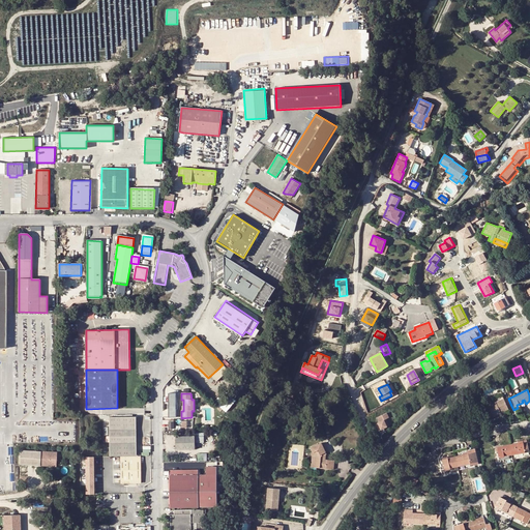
[(215,401),(226,412),(237,401),(229,393),(227,396),(223,393),(215,401)]
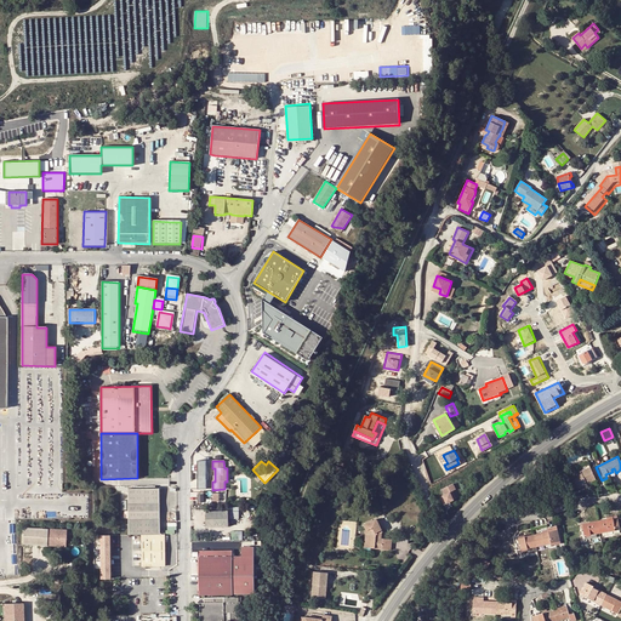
[(592,478),(586,467),(577,472),(568,476),(574,489),(588,482),(587,480),(592,478)]
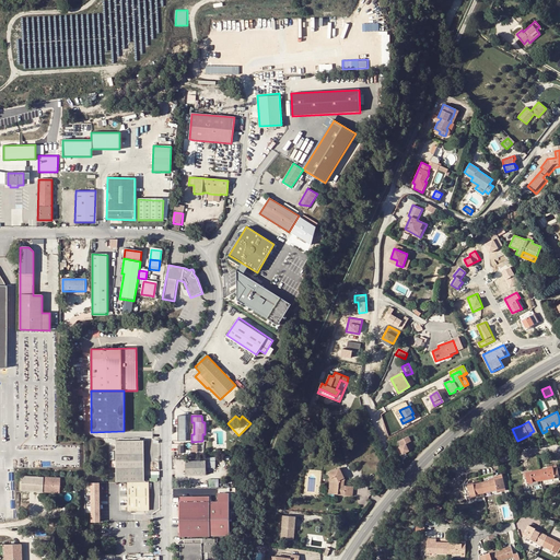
[(405,465),(403,462),(408,457),(406,453),(411,451),(409,443),(411,442),(409,438),(399,441),(401,446),(399,447),(403,454),(400,456),(403,461),(398,463),(400,467),(405,465)]
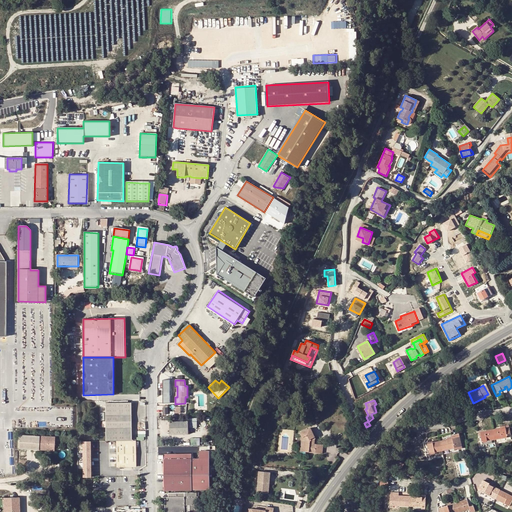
[(131,402),(106,403),(106,440),(131,440),(131,402)]
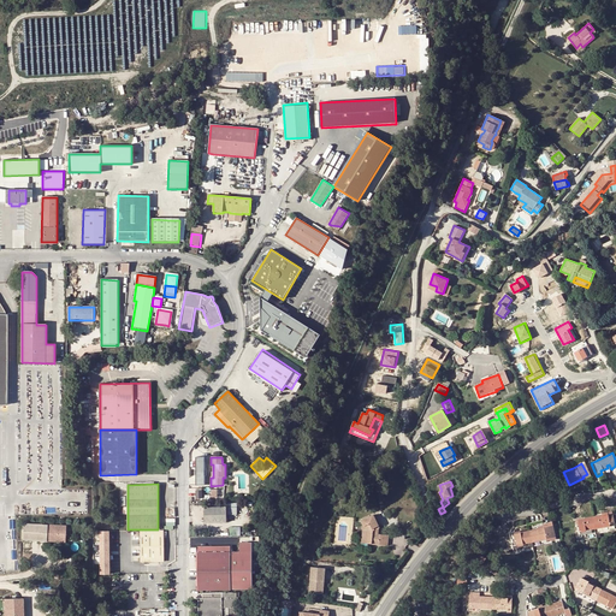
[(203,508),(203,522),(226,522),(226,508),(203,508)]
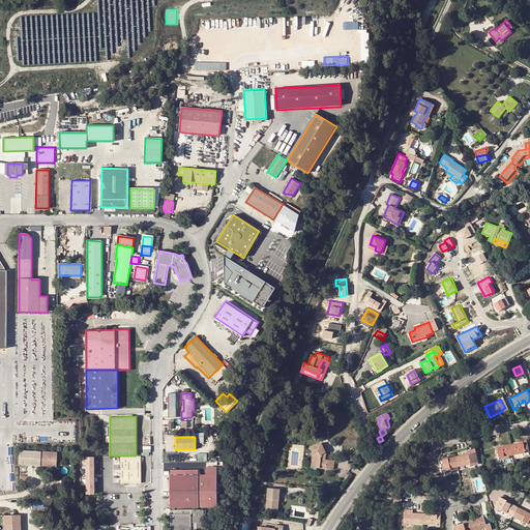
[(510,445),(512,454),(525,452),(525,450),(528,450),(526,440),(523,441),(523,442),(510,445)]
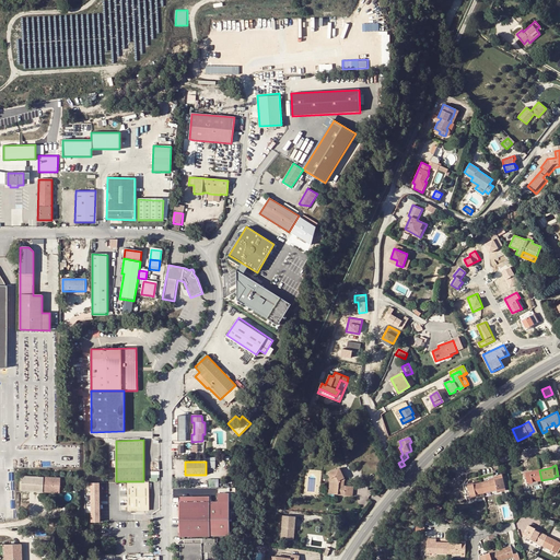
[(328,474),(330,478),(333,482),(331,490),(335,491),(334,494),(352,497),(353,487),(345,486),(341,486),(342,481),(345,480),(340,468),(328,474)]
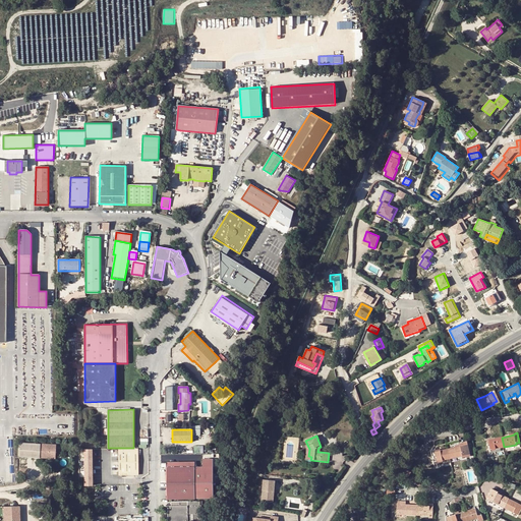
[(504,447),(502,438),(488,440),(490,450),(504,447)]
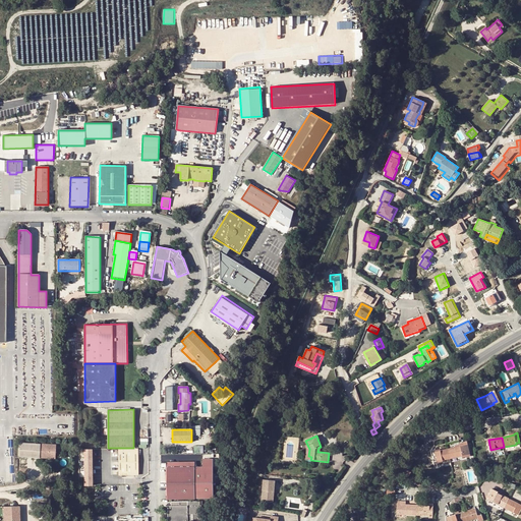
[(21,457),(41,456),(41,453),(56,452),(56,441),(40,442),(20,443),(21,457)]
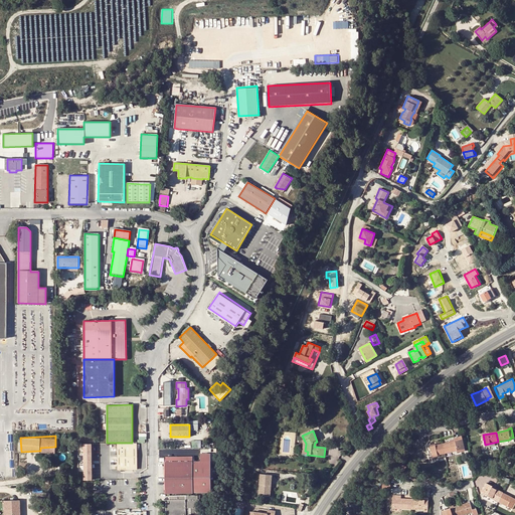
[(462,440),(443,444),(445,454),(464,449),(462,440)]
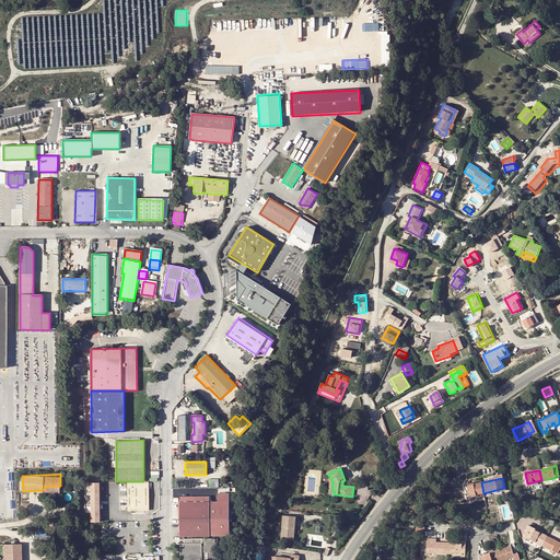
[(148,482),(127,482),(127,511),(149,511),(148,482)]
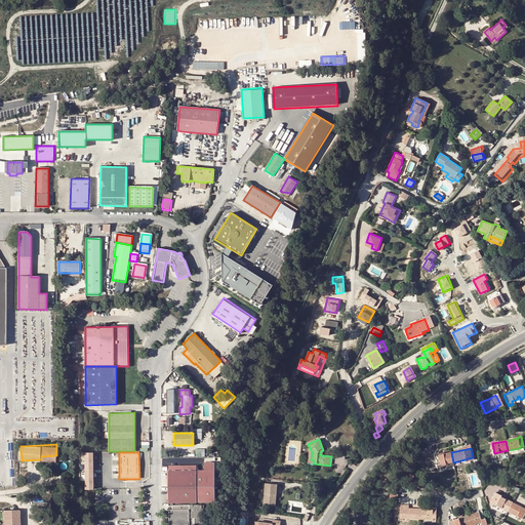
[(440,465),(453,462),(451,452),(438,455),(440,465)]
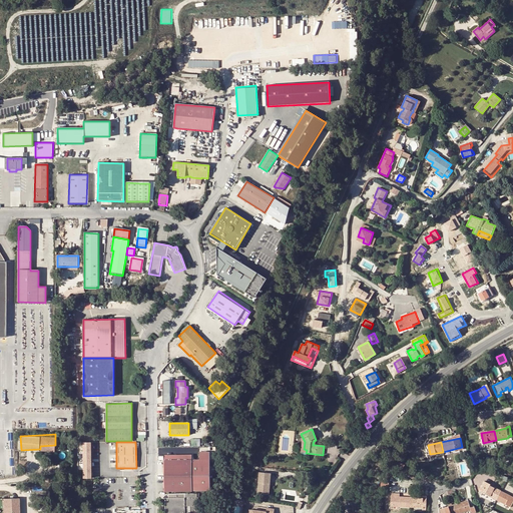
[(90,443),(82,443),(83,478),(91,478),(90,443)]
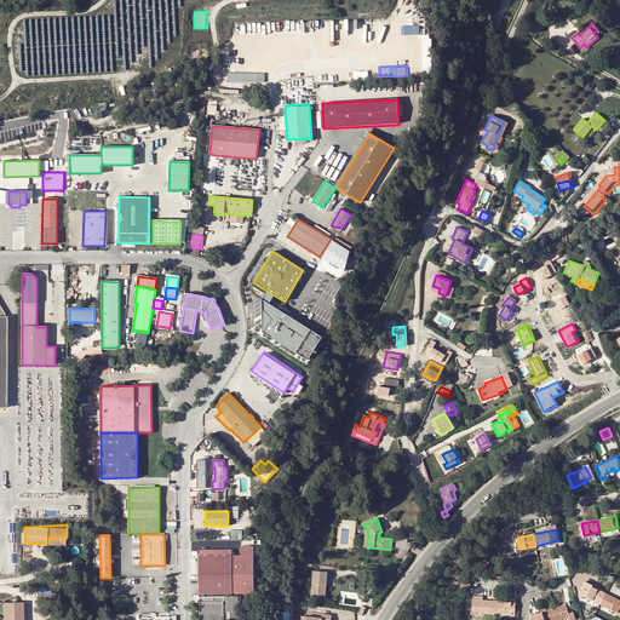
[(231,550),(197,550),(199,595),(233,593),(253,593),(253,547),(241,547),(241,556),(231,556),(231,550)]
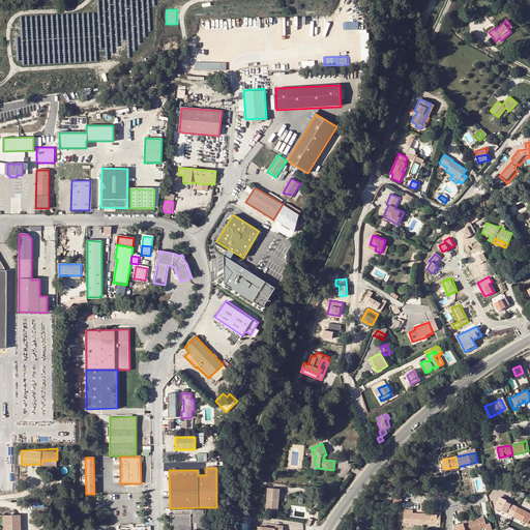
[(418,480),(411,476),(408,481),(415,486),(418,480)]
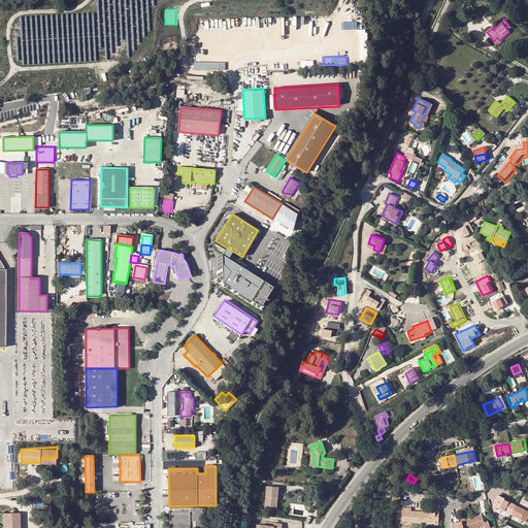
[(277,498),(279,498),(281,488),(269,486),(267,507),(276,508),(277,498)]
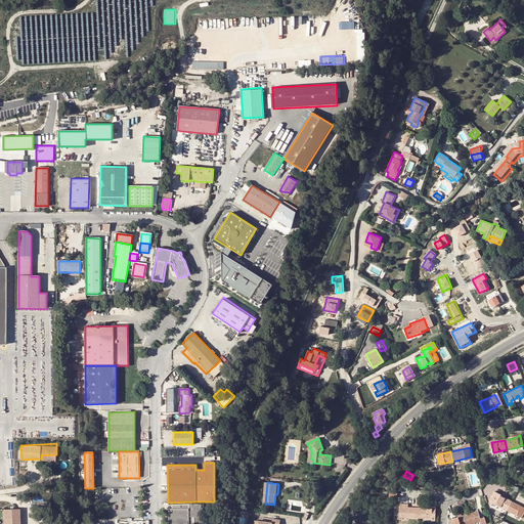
[(489,501),(508,511),(512,501),(500,495),(500,494),(494,491),(489,501)]
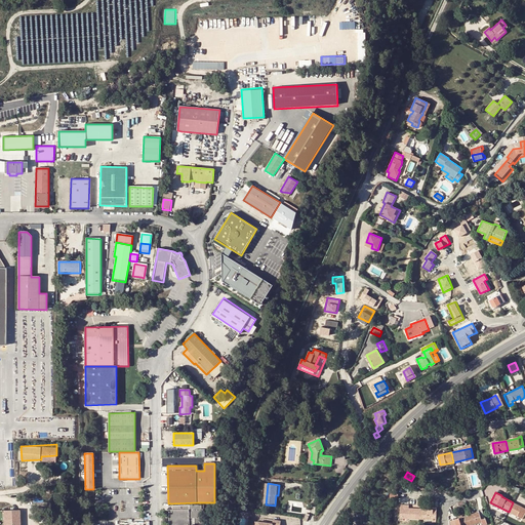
[(524,509),(513,502),(509,512),(523,519),(522,520),(524,522),(524,509)]
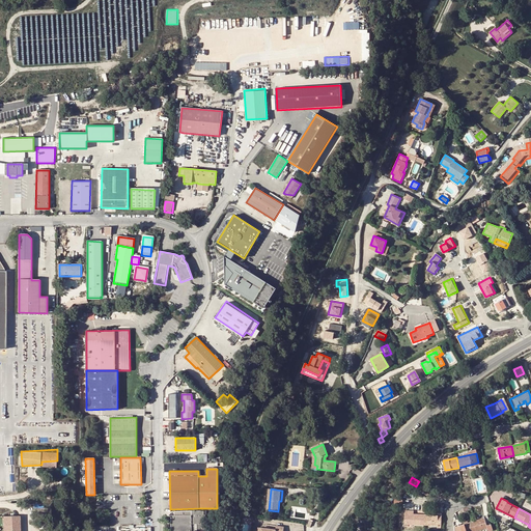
[(171,530),(191,530),(192,525),(196,524),(196,530),(203,530),(204,524),(206,524),(205,514),(204,515),(204,511),(174,511),(174,515),(171,515),(171,530)]
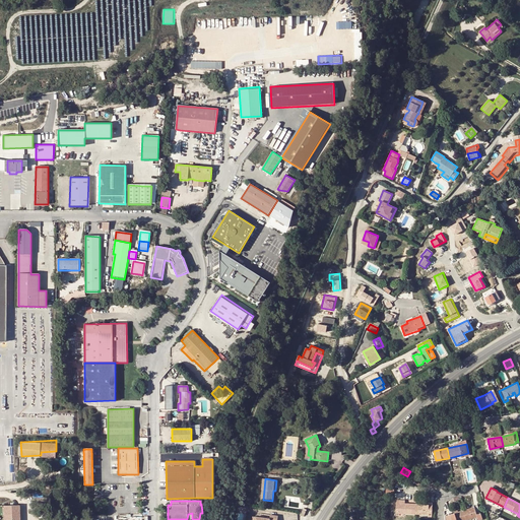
[(409,504),(405,504),(400,504),(400,502),(396,502),(396,511),(400,511),(400,513),(415,514),(416,504),(409,504)]
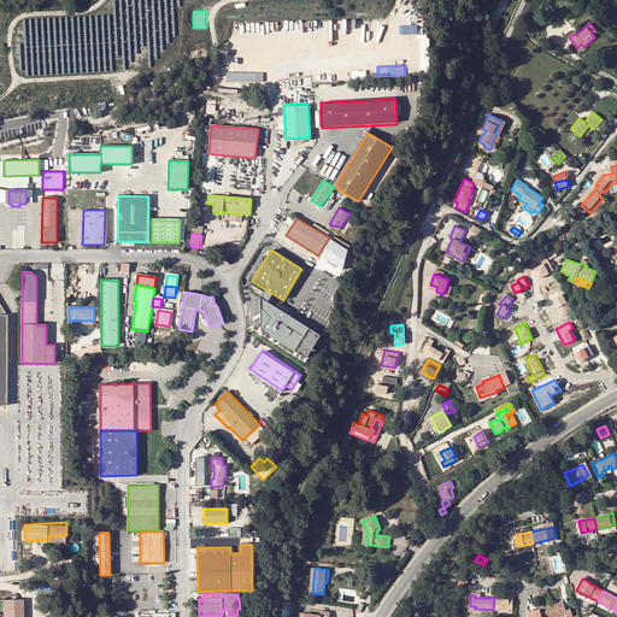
[(512,613),(513,603),(509,603),(509,599),(505,599),(494,598),(493,610),(507,611),(507,613),(512,613)]
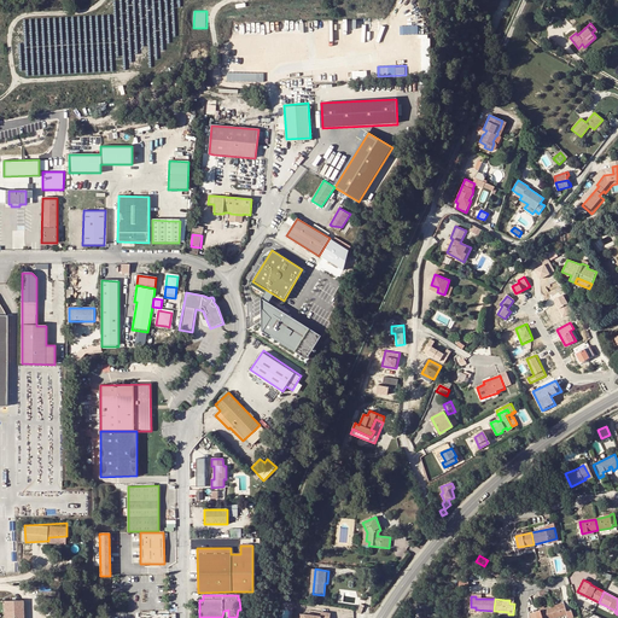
[(564,604),(549,607),(552,617),(554,617),(567,614),(567,617),(573,617),(571,610),(571,611),(567,600),(563,601),(564,604)]
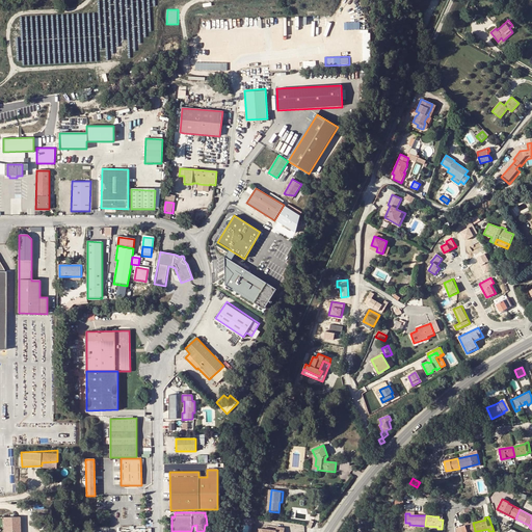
[(20,531),(20,517),(4,519),(4,531),(20,531)]
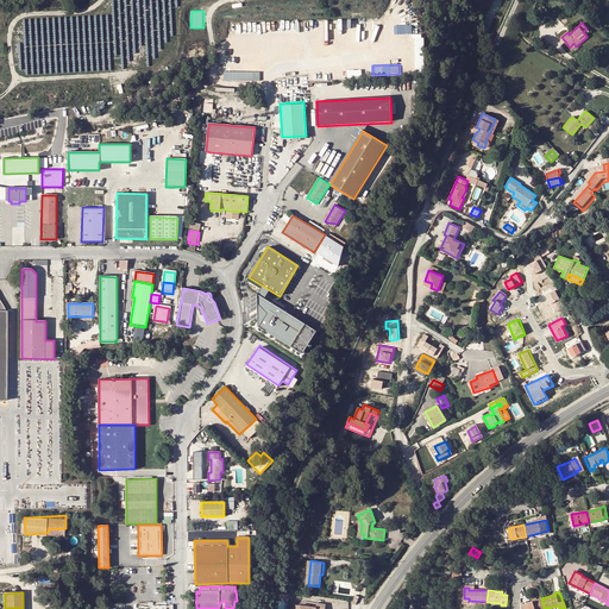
[(544,608),(541,598),(537,600),(535,597),(532,598),(533,601),(526,603),(526,602),(522,603),(523,608),(544,608)]
